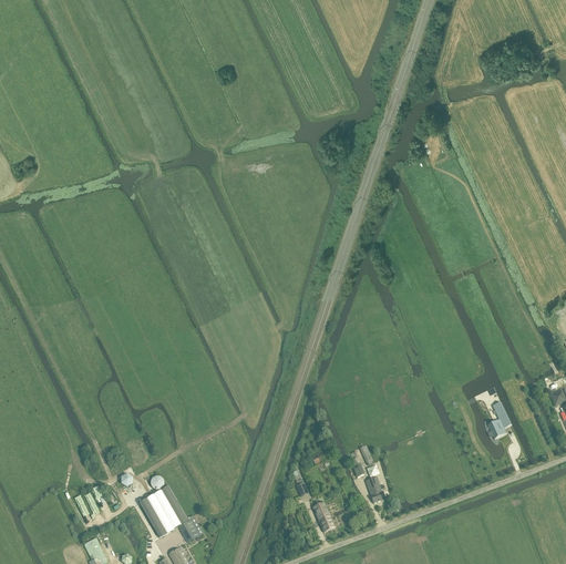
[(500,400),(492,404),(503,427),(511,423),(500,400)]
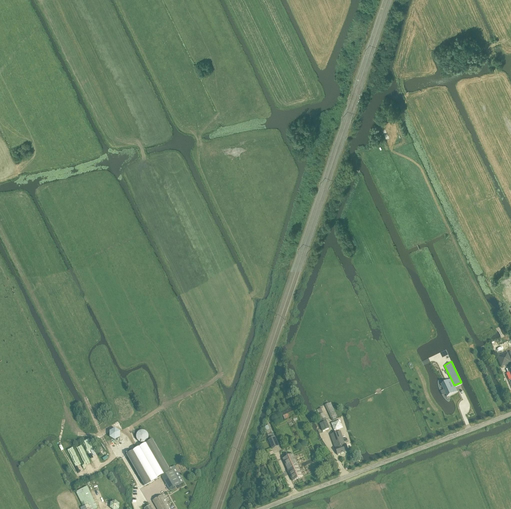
[(450,377),(440,382),(445,394),(456,389),(450,377)]
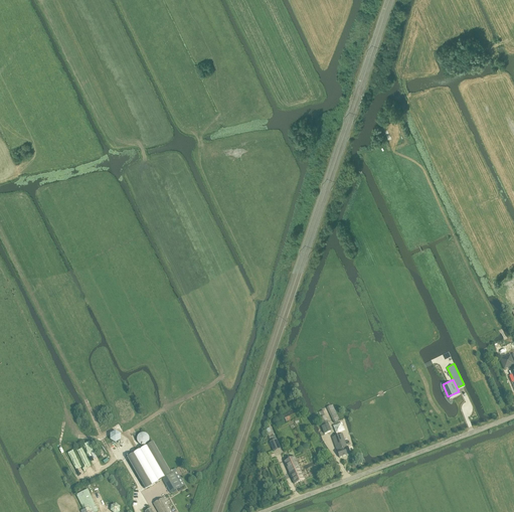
[(331,403),(325,406),(330,418),(337,415),(331,403)]
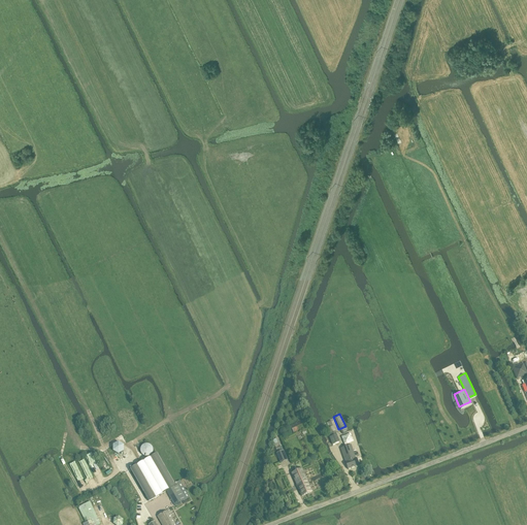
[(306,424),(303,417),(289,424),(293,430),(306,424)]
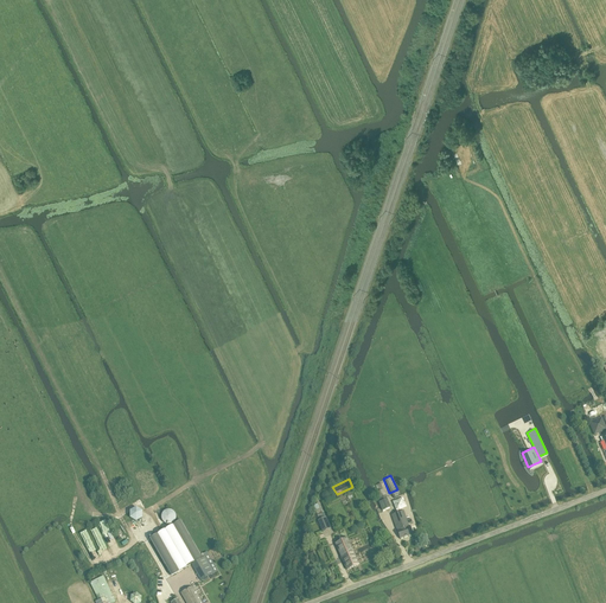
[(374,491),(377,499),(386,495),(380,481),(375,482),(377,489),(374,491)]
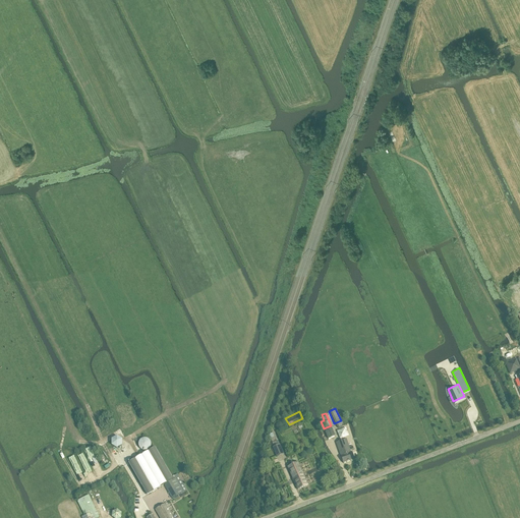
[(334,435),(331,425),(324,428),(328,437),(334,435)]
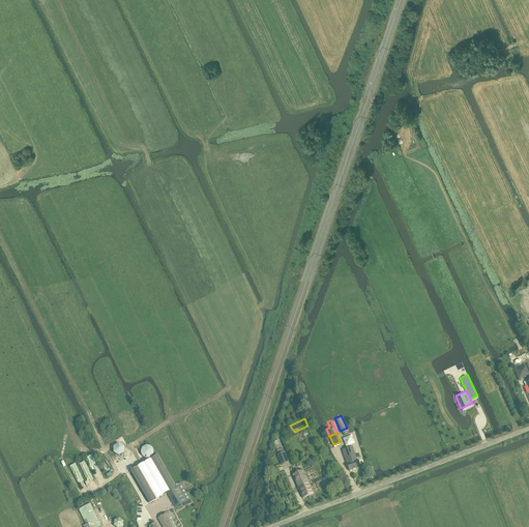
[(153,451),(153,449),(153,448),(152,446),(151,445),(150,444),(149,444),(147,443),(146,444),(144,444),(143,445),(142,446),(141,447),(141,449),(140,450),(141,452),(141,454),(142,455),(143,456),(145,457),(146,457),(148,457),(149,456),(151,456),(152,454),(152,452),(153,451)]
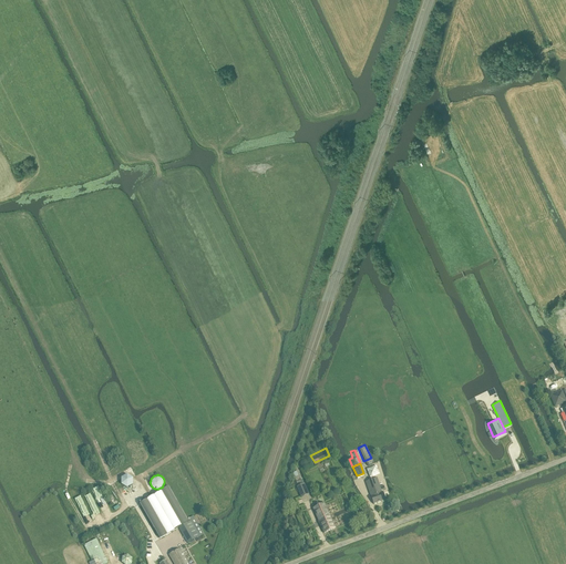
[(376,475),(364,479),(372,502),(384,498),(382,490),(381,490),(380,488),(384,486),(383,483),(379,484),(376,475)]
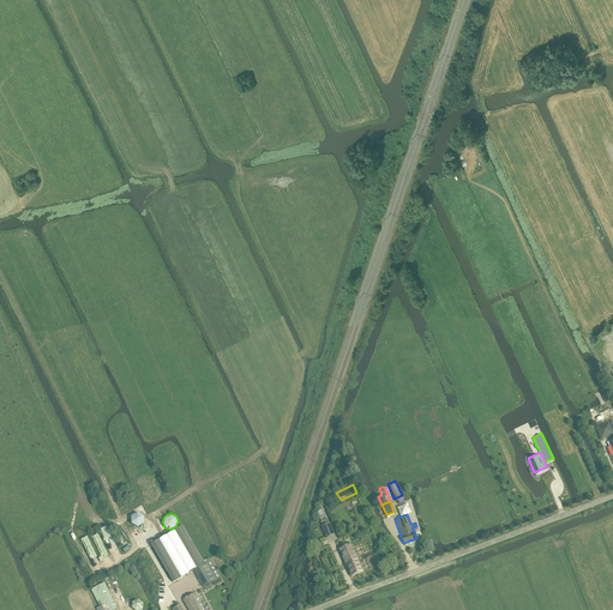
[(325,536),(331,532),(326,521),(320,524),(325,536)]
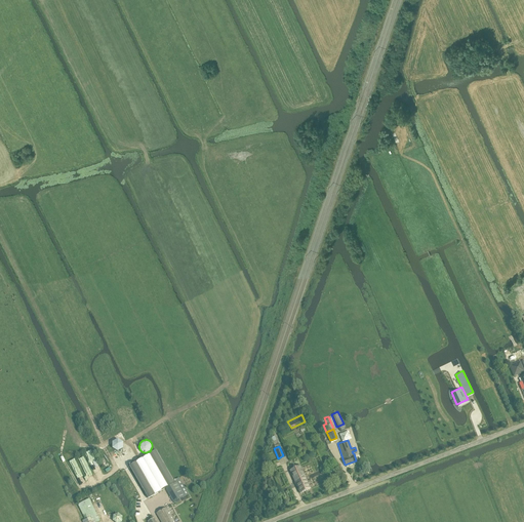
[(173,480),(155,448),(128,464),(147,495),(173,480)]
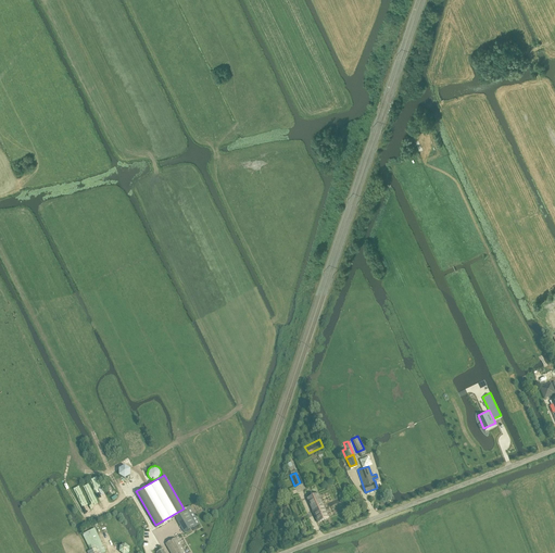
[(317,491),(306,495),(316,519),(327,515),(317,491)]
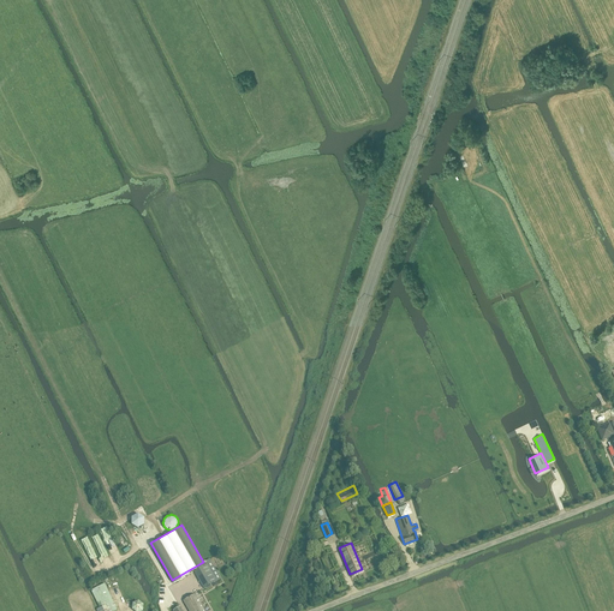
[(215,579),(206,562),(195,569),(204,585),(215,579)]
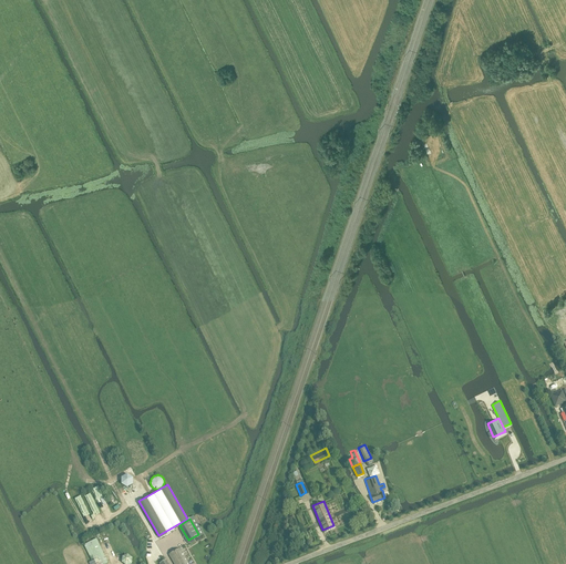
[(85,542),(84,543),(93,563),(106,557),(96,537),(85,542)]
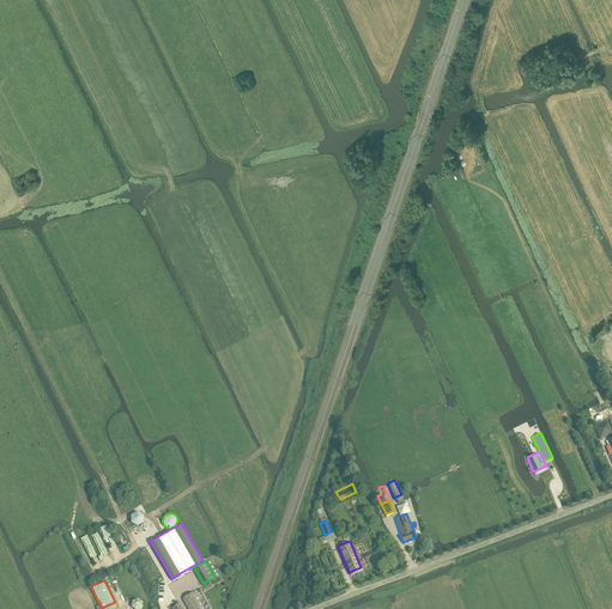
[(193,589),(181,596),(188,608),(210,608),(208,606),(204,608),(193,589)]
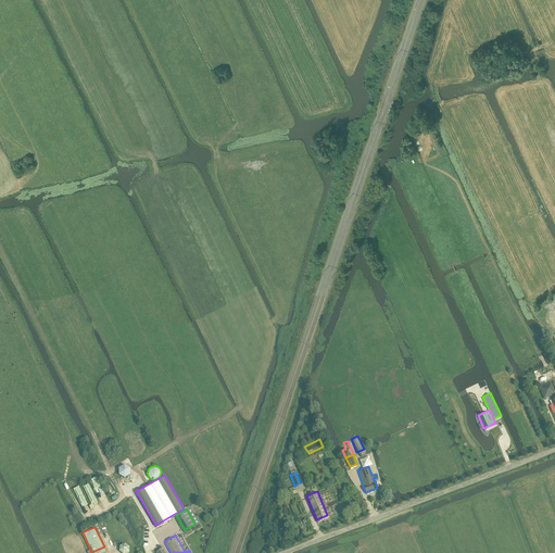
[(120,543),(118,550),(123,552),(124,552),(128,551),(129,545),(124,542),(120,543)]
